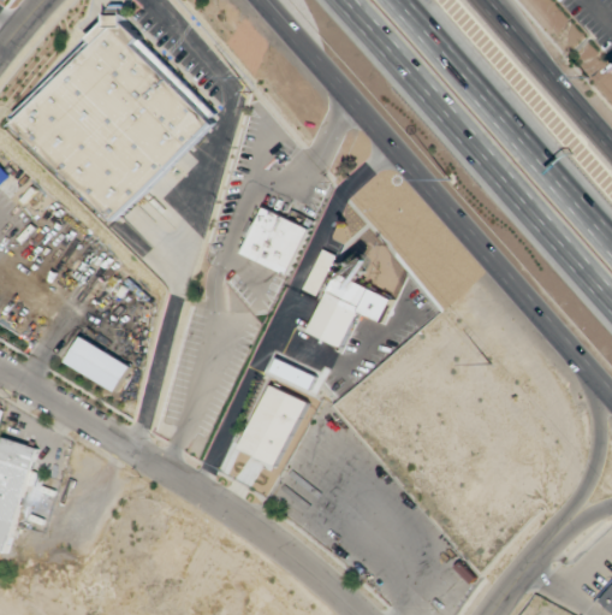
[(116,220),(217,120),(114,18),(13,118),(116,220)]
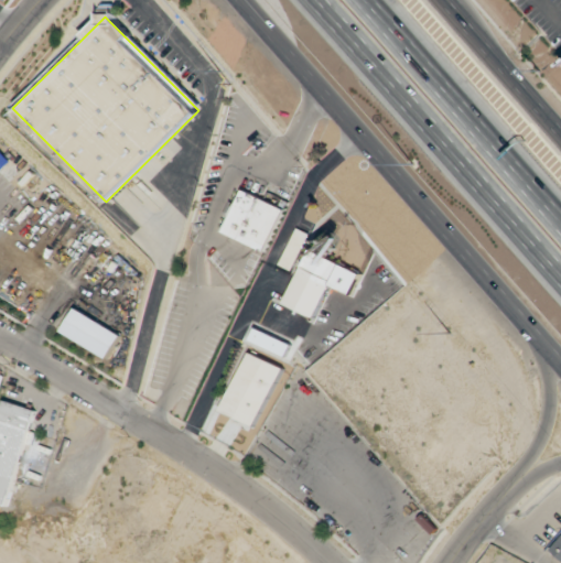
[(220,236),(263,253),(282,207),(238,190),(220,236)]
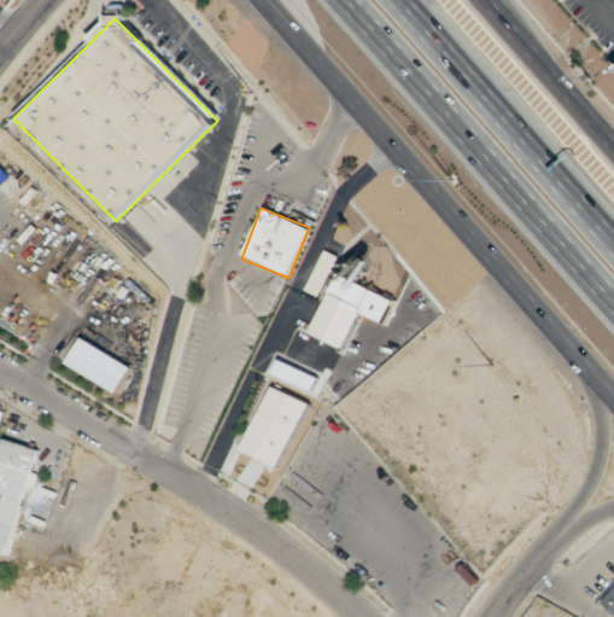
[(315,297),(335,257),(322,250),(302,290),(315,297)]
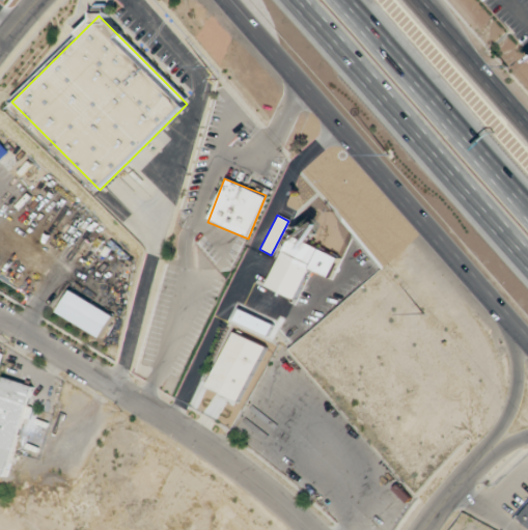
[(266,289),(297,300),(315,247),(285,236),(266,289)]
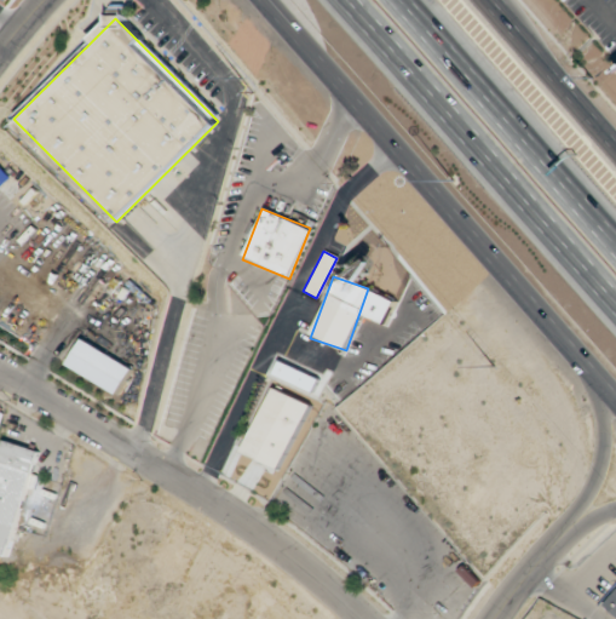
[(240,454),(278,470),(306,405),(268,388),(240,454)]
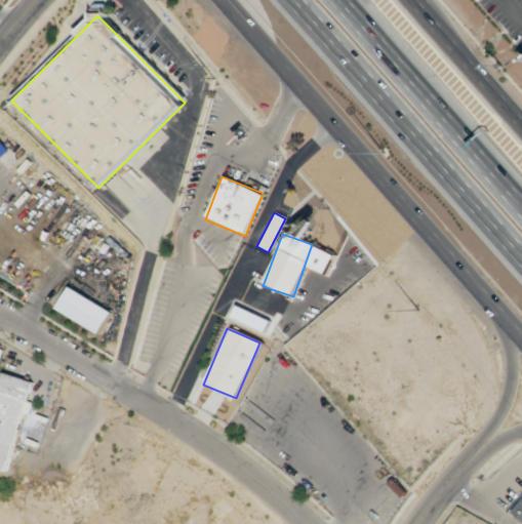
[(0,471),(5,472),(31,381),(0,373),(0,471)]
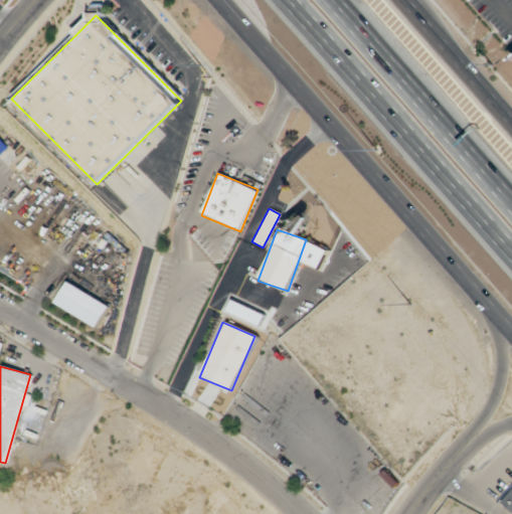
[(511,513),(511,488),(498,504),(510,513),(511,513)]
